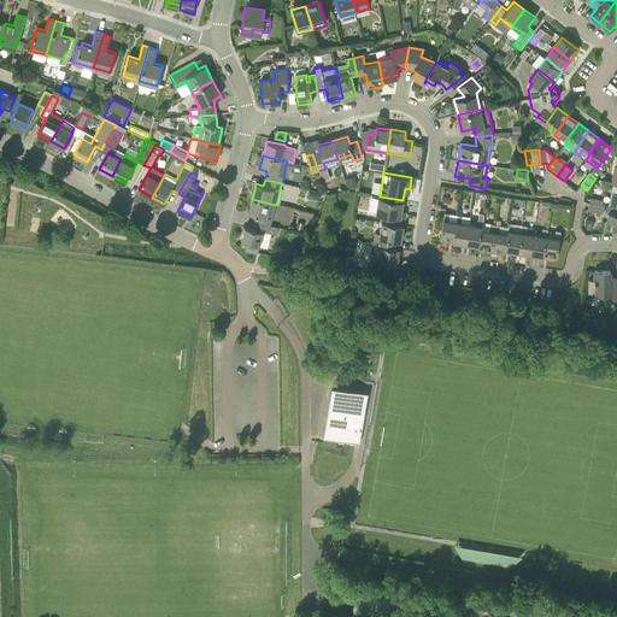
[(406,211),(401,211),(403,200),(380,197),(377,210),(376,213),(381,215),(380,221),(382,221),(404,224),(406,211)]
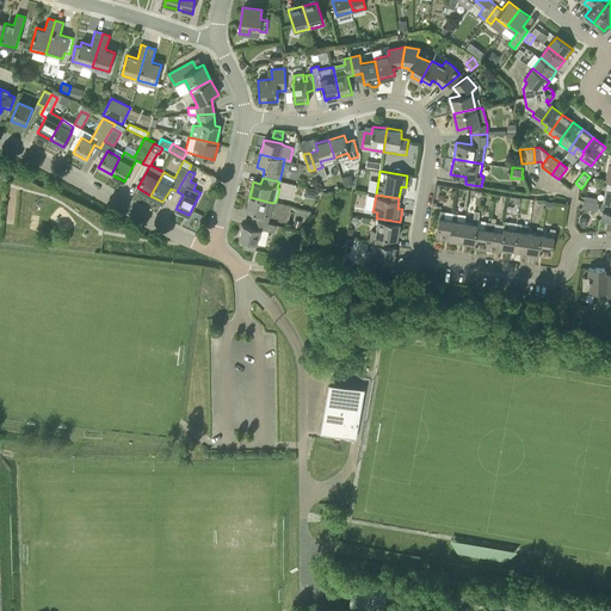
[(250,197),(246,210),(253,213),(252,220),(269,223),(270,215),(265,214),(267,202),(250,197)]
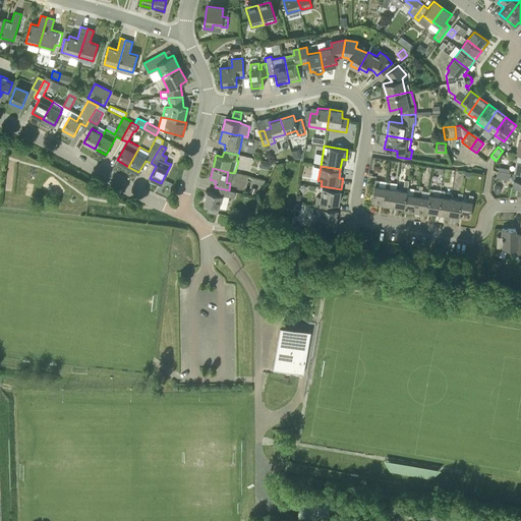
[(497,176),(496,177),(509,180),(510,173),(498,171),(498,172),(497,176)]
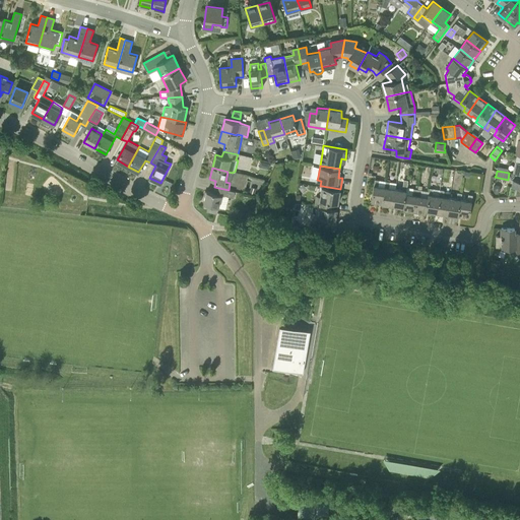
[(378,186),(379,180),(375,179),(371,202),(382,203),(384,187),(378,186)]
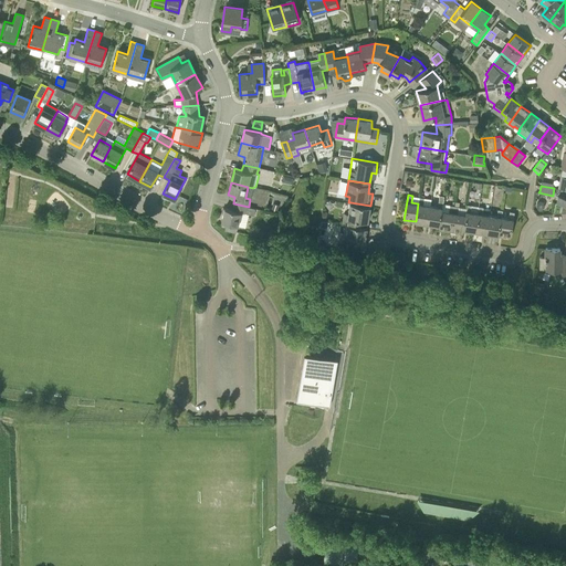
[(442,203),(443,203),(444,196),(439,195),(439,200),(438,206),(430,205),(427,223),(439,226),(442,203)]
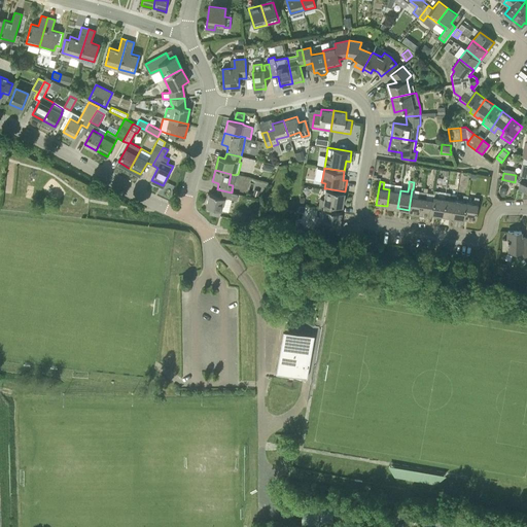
[(397,208),(400,190),(394,189),(395,184),(390,183),(389,189),(387,206),(397,208)]
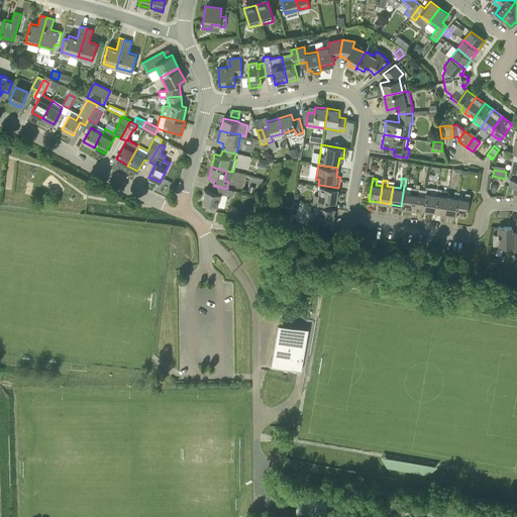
[(336,202),(338,188),(320,185),(319,195),(315,194),(313,205),(318,205),(328,207),(329,201),(336,202)]
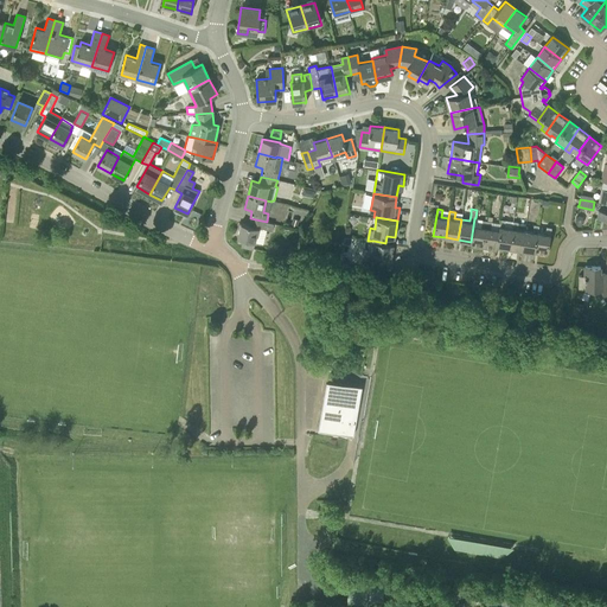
[(274,223),(267,222),(250,218),(248,224),(241,223),(237,237),(243,238),(241,246),(254,249),(259,228),(264,229),(272,231),(274,223)]
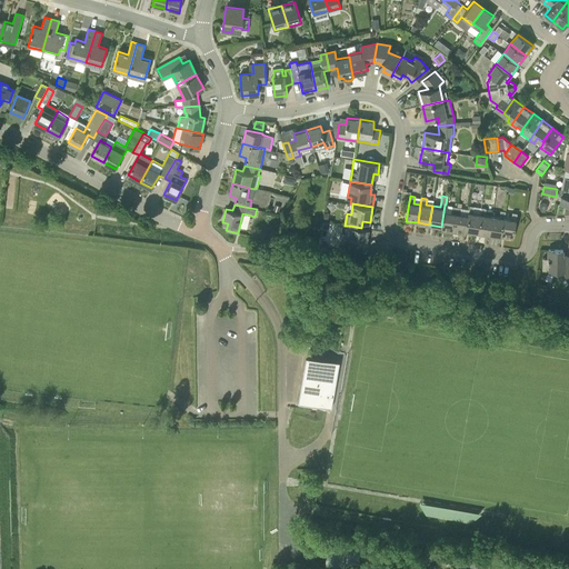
[(446,205),(445,205),(441,227),(440,230),(452,232),(457,207),(446,205)]
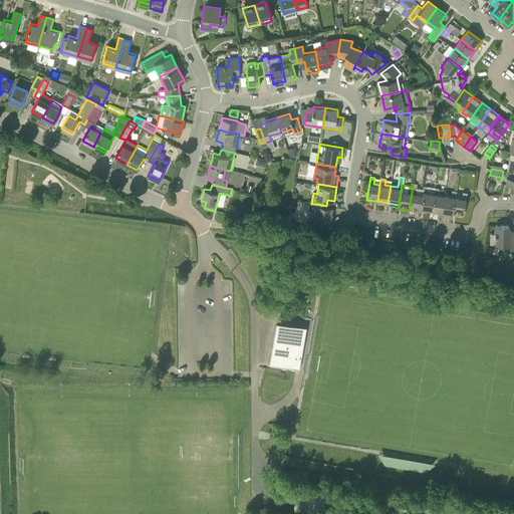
[(428,190),(428,187),(424,186),(424,189),(421,208),(431,210),(434,191),(428,190)]
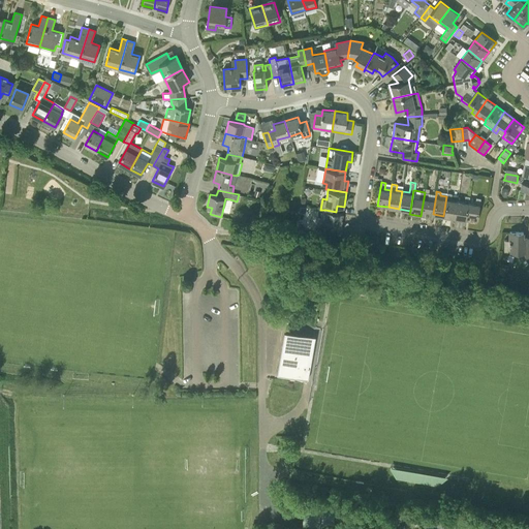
[(436,194),(425,192),(421,216),(432,217),(433,214),(436,194)]
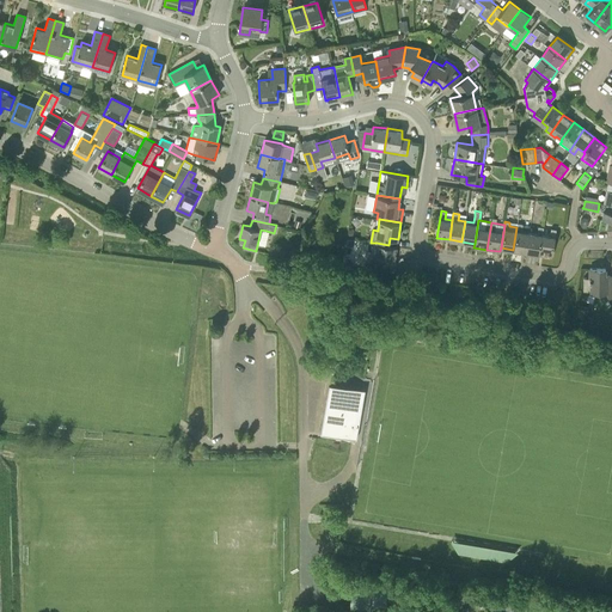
[(526,252),(530,232),(521,231),(522,225),(518,224),(518,227),(516,227),(513,250),(526,252)]
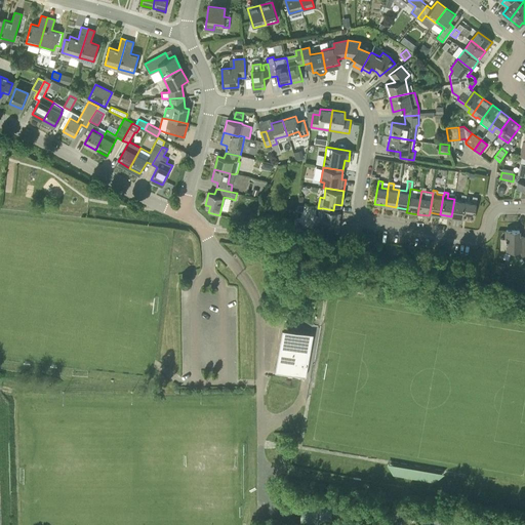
[(466,201),(467,195),(462,195),(461,200),(454,199),(451,216),(462,218),(466,201)]
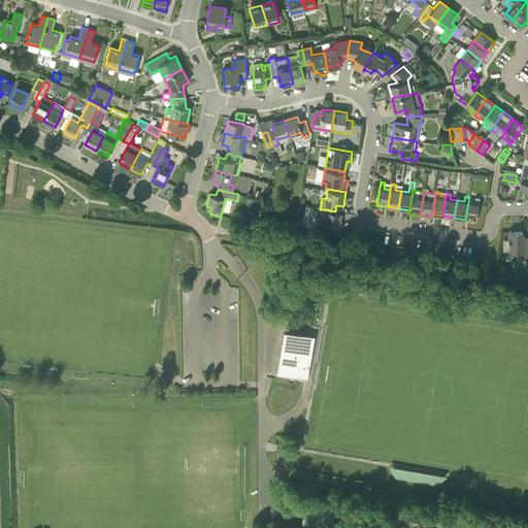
[(468,202),(465,220),(476,221),(480,198),(475,197),(474,203),(468,202)]
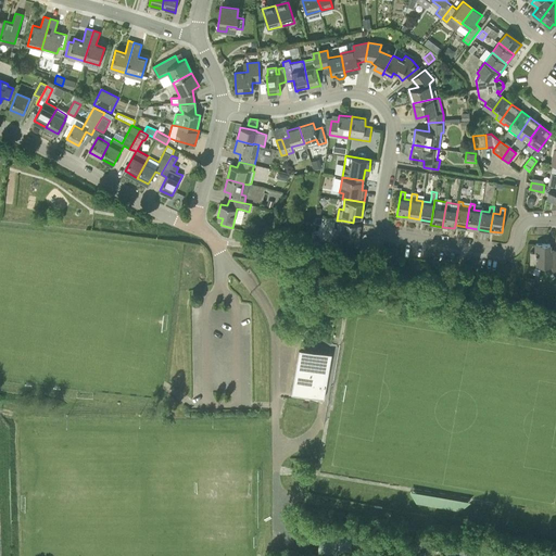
[(356,223),(353,223),(342,220),(339,236),(333,235),(332,242),(346,244),(348,238),(357,239),(361,224),(356,224),(356,223)]
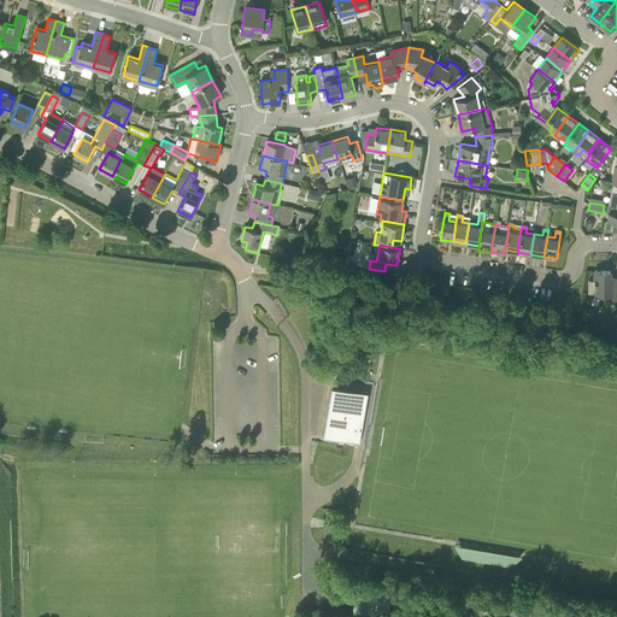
[(609,299),(616,299),(616,277),(610,277),(610,271),(594,271),(594,281),(587,281),(587,293),(595,293),(595,294),(609,294),(609,299)]
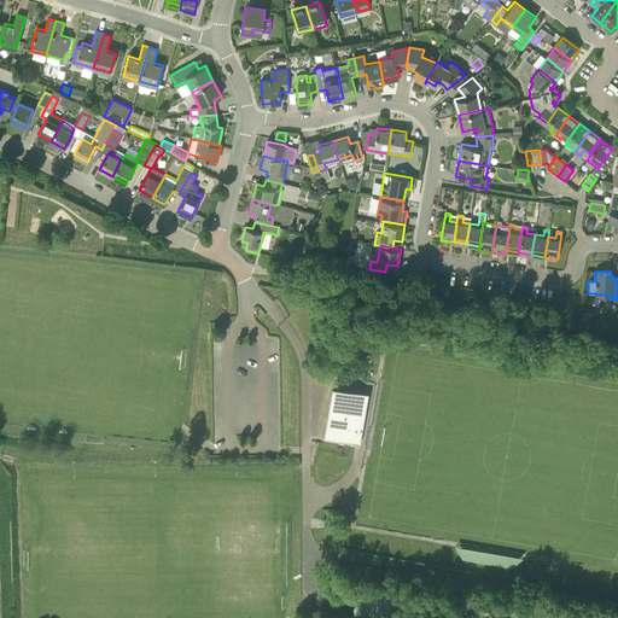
[(583,316),(592,319),(594,309),(584,308),(583,316)]
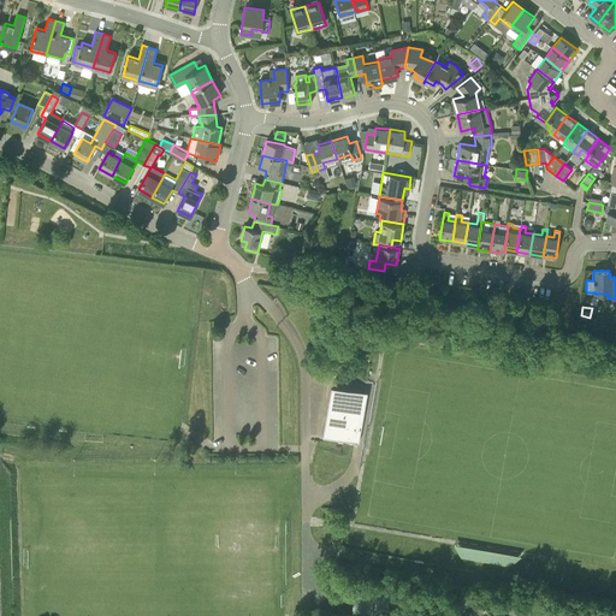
[(329,400),(323,436),(359,442),(362,425),(361,424),(363,412),(361,410),(365,391),(351,389),(333,386),(331,400),(329,400)]
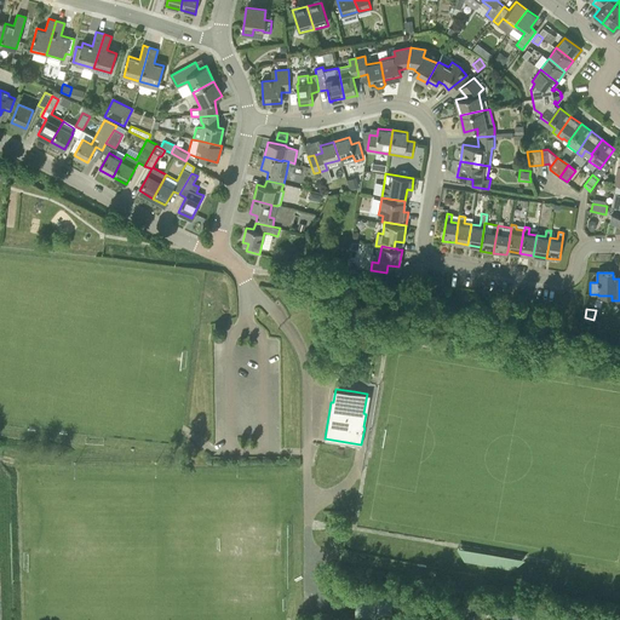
[(390,619),(391,596),(356,595),(355,619),(390,619)]
